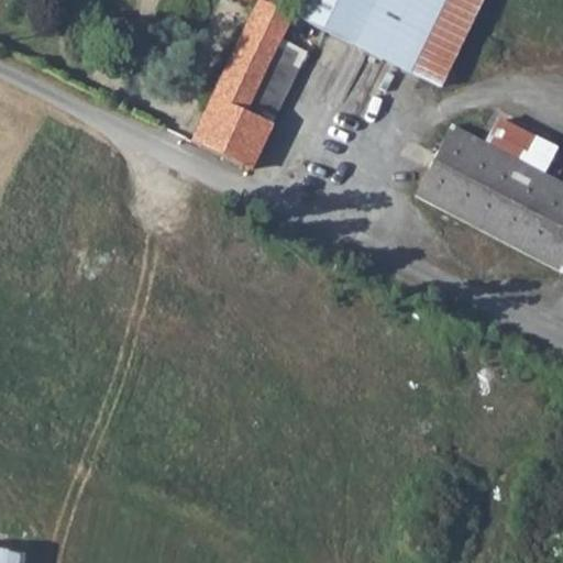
[(247,0),(255,3),(190,141),(246,168),(301,52),(277,41),(289,15),(277,9),(279,0),(247,0)]
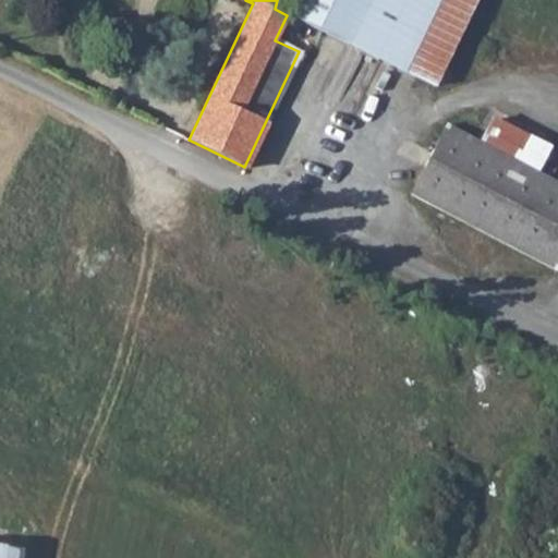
[(293,0),(288,14),(311,25),(323,0),(293,0)]
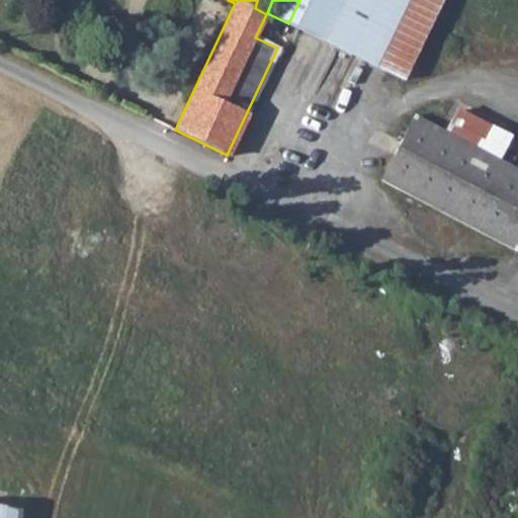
[(299,0),(288,23),(365,60),(394,0),(299,0)]
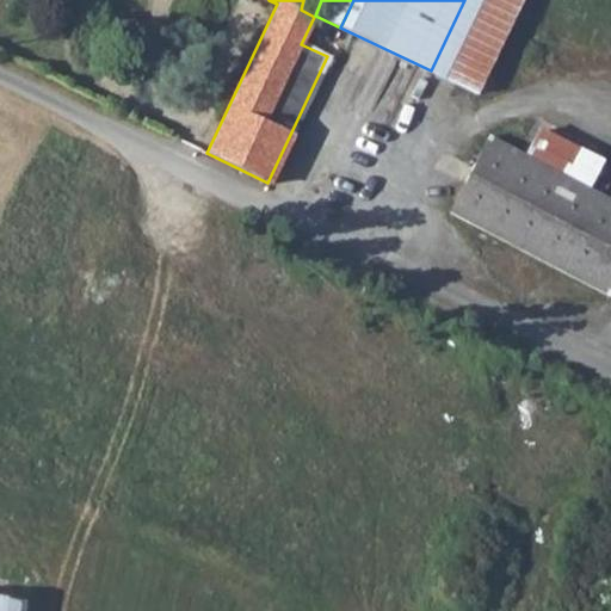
[(464,0),(431,71),(445,79),(482,0),(464,0)]
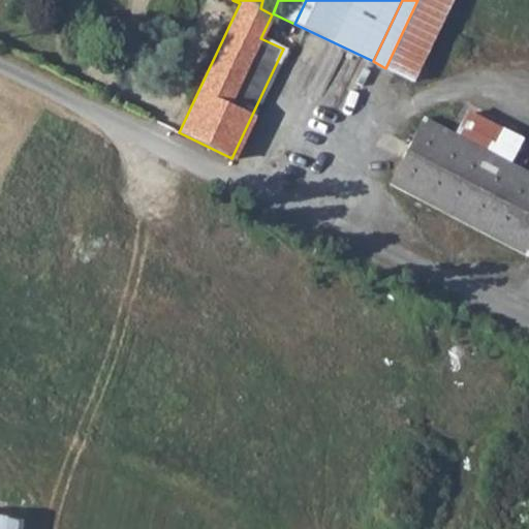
[(260,38),(283,49),(294,24),(273,13),(272,14),(260,38)]
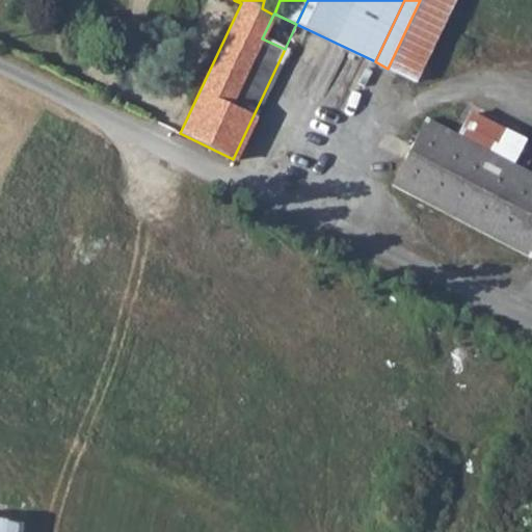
[(391,185),(529,257),(531,250),(531,175),(426,121),(391,185)]
